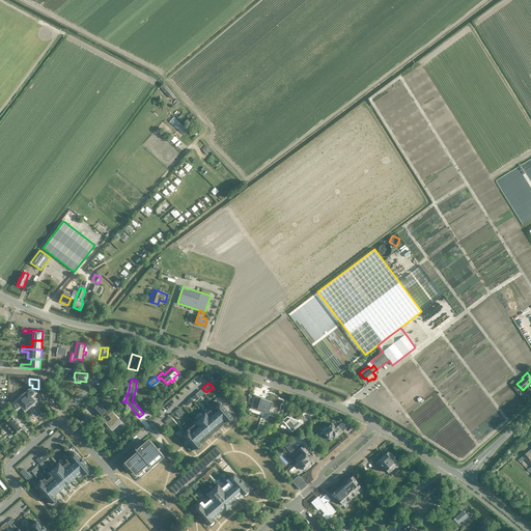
[(18,401),(12,406),(17,409),(20,406),(21,407),(22,406),(25,410),(26,410),(30,415),(32,413),(28,408),(35,401),(31,397),(32,396),(31,396),(35,393),(32,389),(27,393),(28,394),(19,401),(18,401)]
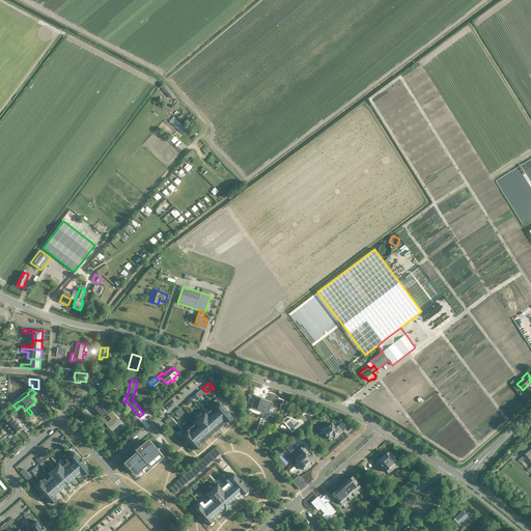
[(255,396),(253,404),(258,406),(257,409),(269,412),(272,402),(267,400),(255,396)]
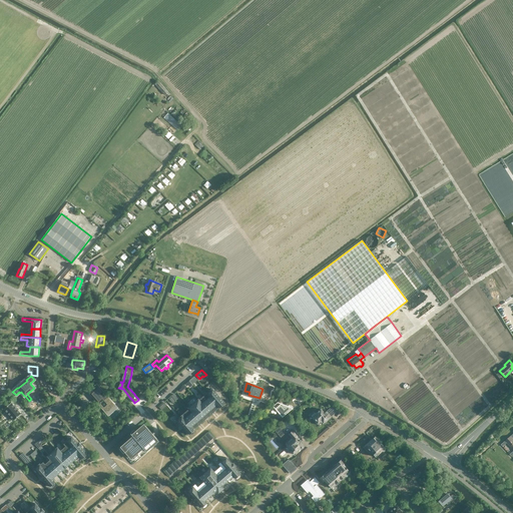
[(95,390),(90,395),(98,403),(99,402),(100,404),(104,401),(107,405),(103,408),(107,413),(114,407),(110,404),(111,403),(104,394),(102,396),(100,394),(102,392),(96,385),(93,388),(95,390)]
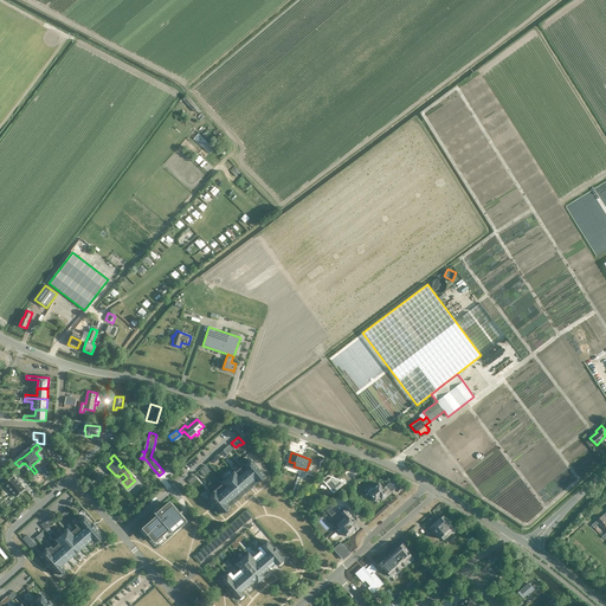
[(224,483),(208,496),(224,514),(224,513),(225,513),(227,513),(229,511),(229,509),(230,508),(229,507),(258,482),(259,482),(260,482),(263,482),(264,481),(264,478),(265,477),(265,476),(251,459),(236,472),(234,472),(234,471),(223,482),(224,483)]
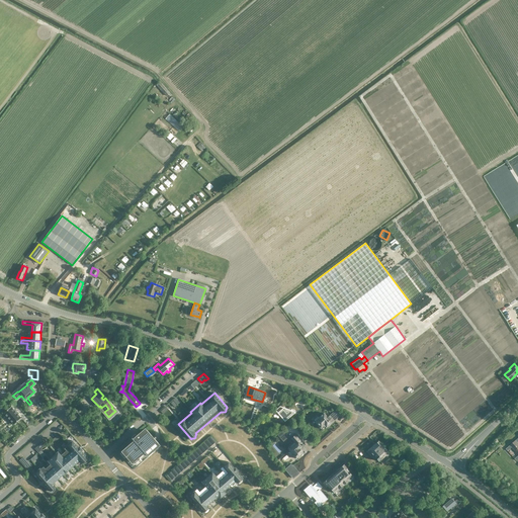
[(11,407),(4,413),(14,424),(21,418),(11,407)]
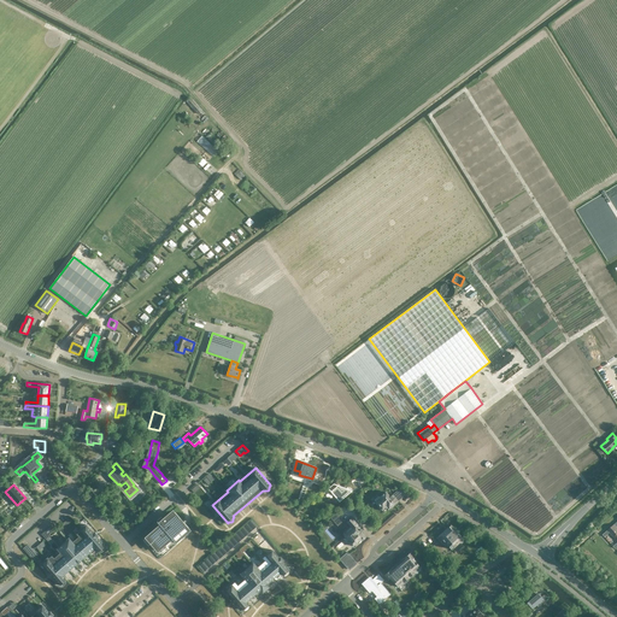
[(334,485),(328,488),(340,501),(352,491),(334,485)]
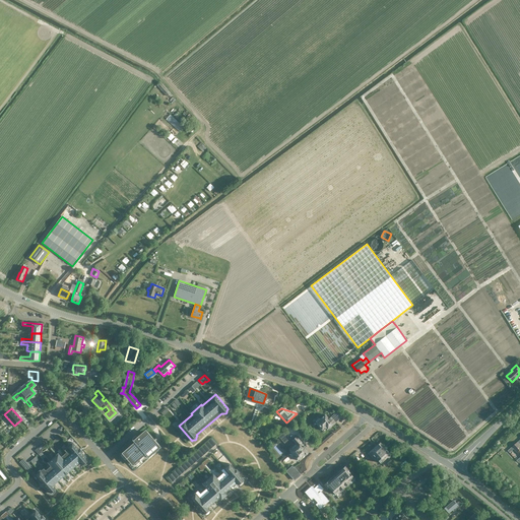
[(321,419),(317,424),(323,431),(326,428),(327,430),(335,423),(335,421),(341,416),(339,415),(336,413),(329,419),(325,414),(320,418),(321,419)]
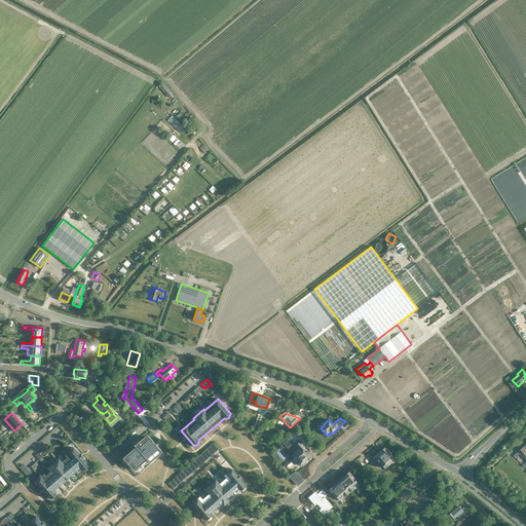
[(136,447),(121,459),(136,477),(140,474),(162,453),(158,449),(155,446),(155,445),(153,443),(148,437),(142,442),(141,441),(142,441),(141,440),(139,443),(136,446),(135,445),(134,445),(136,447)]
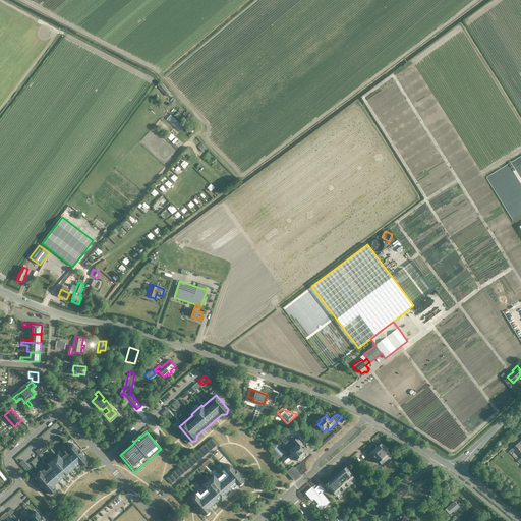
[(284,433),(280,438),(285,445),(290,441),(284,433)]
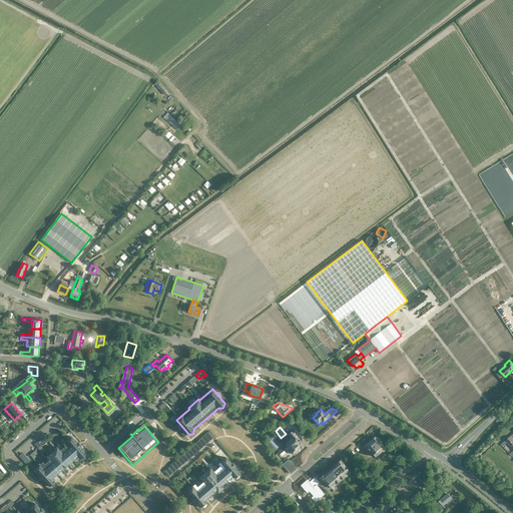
[(292,438),(286,443),(292,450),(291,451),(294,454),(295,453),(295,454),(300,449),(303,449),(304,448),(304,446),(302,443),(303,442),(293,431),(289,434),(292,438)]
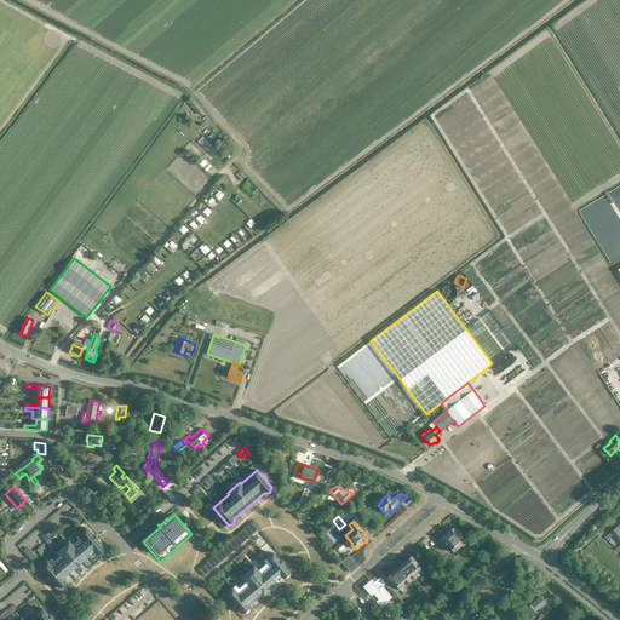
[(41,567),(49,575),(47,577),(51,581),(52,580),(53,580),(61,589),(62,587),(64,587),(65,586),(65,584),(67,583),(63,579),(64,579),(64,578),(78,567),(79,567),(81,564),(81,563),(96,551),(98,555),(99,555),(103,555),(104,552),(104,551),(104,550),(105,549),(98,540),(99,539),(96,535),(95,537),(86,527),(80,533),(80,534),(81,534),(78,537),(80,540),(73,545),(69,541),(57,551),(57,552),(58,552),(61,556),(55,562),(52,560),(50,562),(49,561),(41,567)]
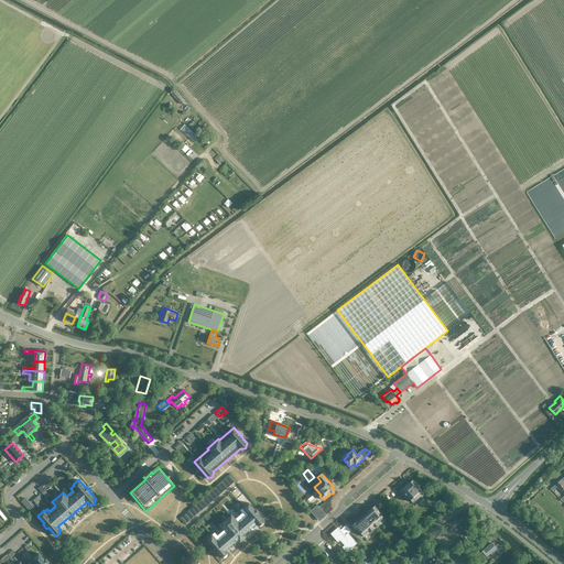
[(553,491),(557,487),(561,491),(563,488),(563,481),(562,479),(551,489),(553,491)]
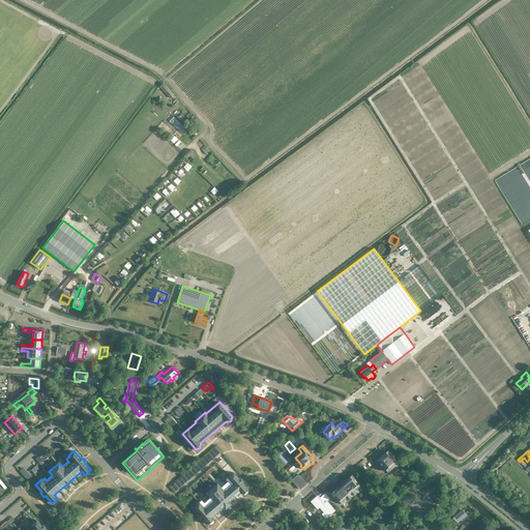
[(387,451),(375,462),(379,466),(381,464),(387,472),(398,463),(387,451)]
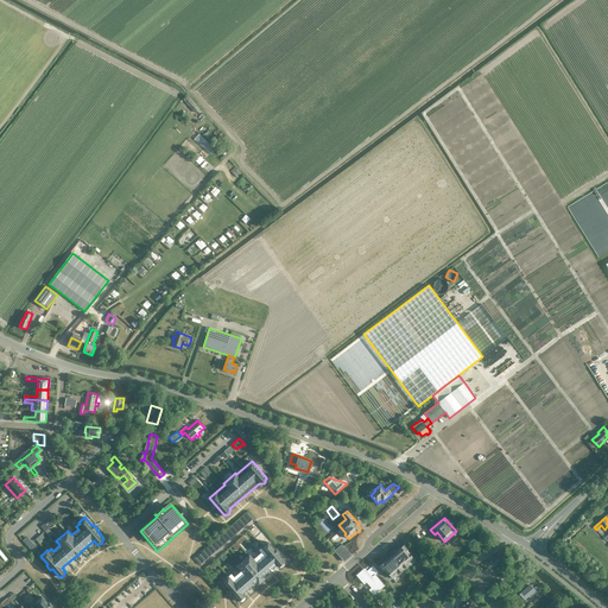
[(230,527),(226,532),(230,539),(236,534),(230,527)]
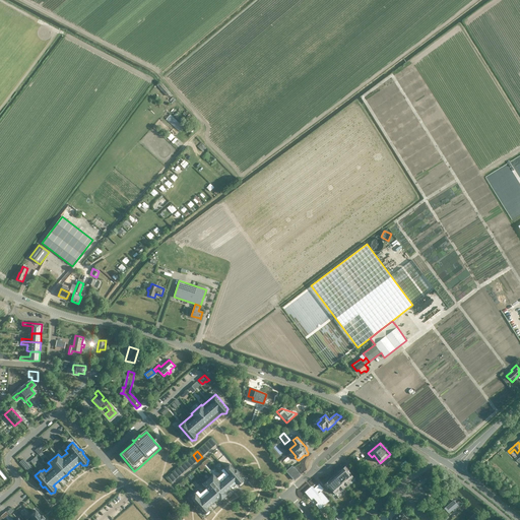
[(193,455),(186,461),(191,466),(197,461),(193,455)]
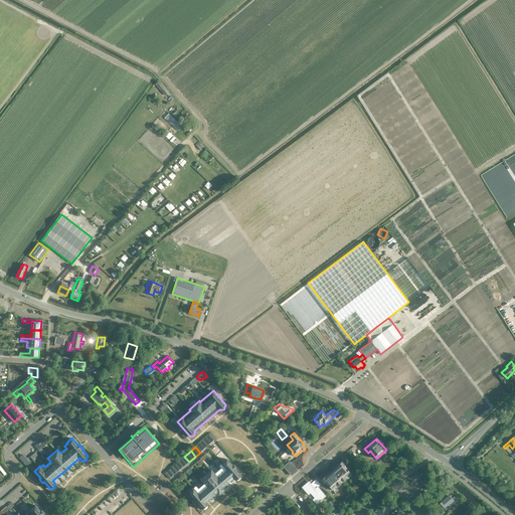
[(365,454),(360,457),(364,462),(369,458),(365,454)]
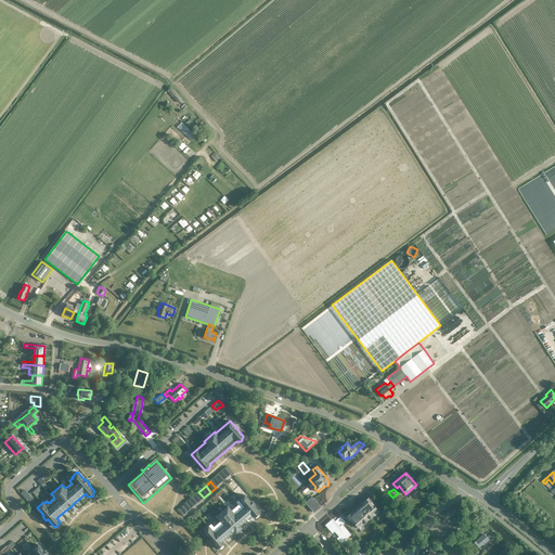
[(198,492),(192,498),(197,503),(204,498),(198,492)]
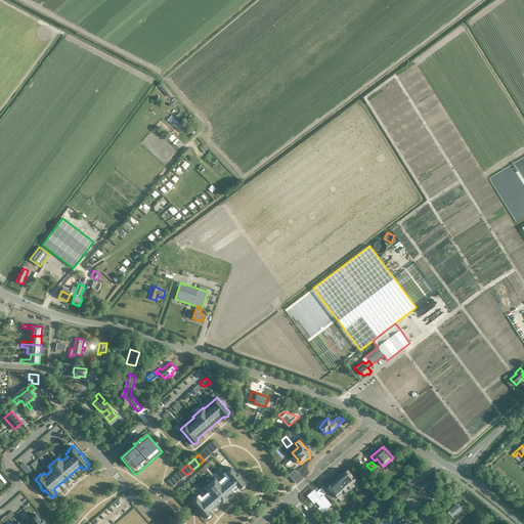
[(200,494),(192,501),(198,509),(197,510),(200,513),(201,512),(207,519),(208,518),(210,518),(211,517),(211,515),(212,514),(210,511),(221,501),(222,501),(224,504),(229,499),(227,496),(228,496),(227,495),(238,486),(241,489),(242,488),(244,488),(246,487),(246,485),(247,484),(241,477),(242,476),(238,473),(237,474),(236,473),(235,471),(231,467),(224,474),(226,476),(219,482),(216,478),(205,487),(209,492),(203,497),(201,496),(200,494)]
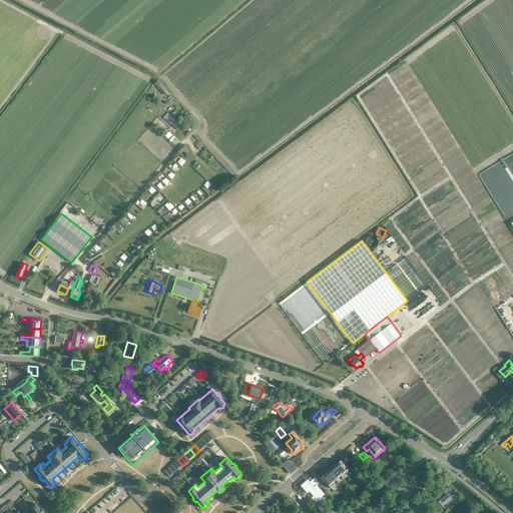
[(342,459),(331,469),(341,480),(350,472),(344,465),(345,463),(342,459)]
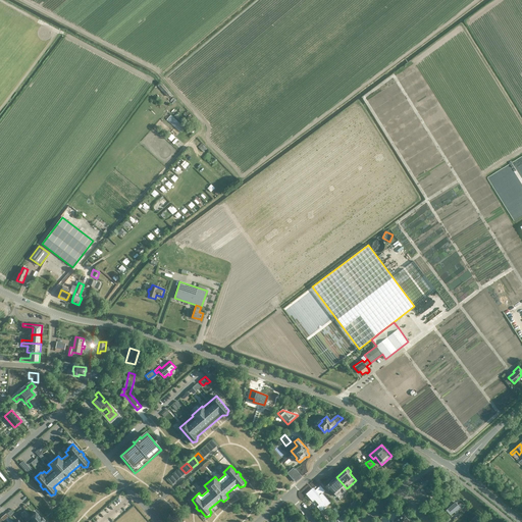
[(180,468),(174,473),(179,479),(186,473),(180,468)]
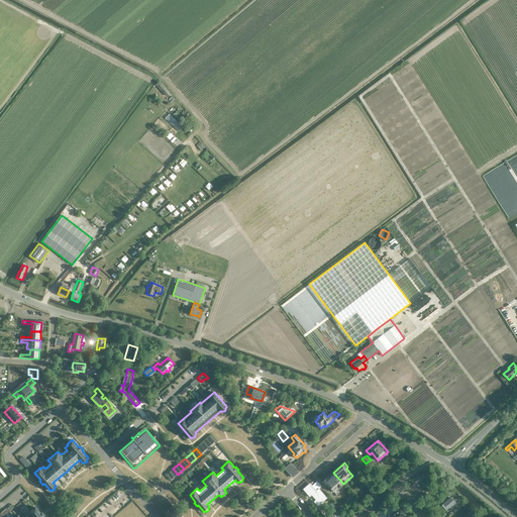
[(290,464),(285,469),(293,478),(299,473),(292,464),(292,466),(290,464)]
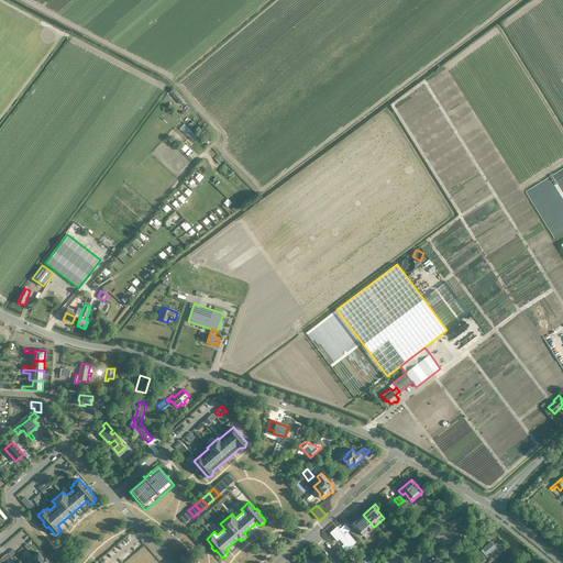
[(363,515),(351,525),(355,529),(356,528),(363,536),(374,527),(363,515)]
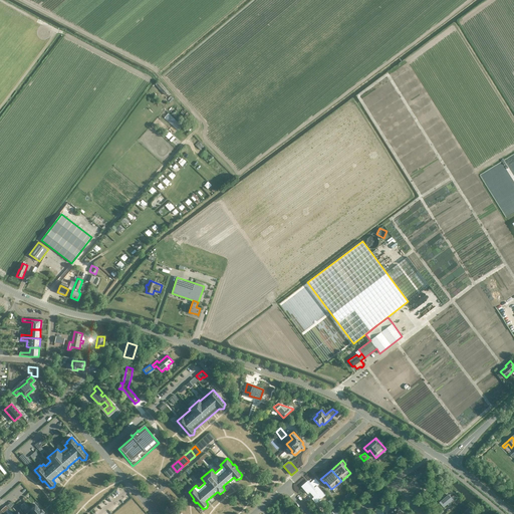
[(307,481),(301,486),(302,487),(308,494),(310,497),(320,489),(318,488),(321,486),(315,479),(309,484),(307,481)]
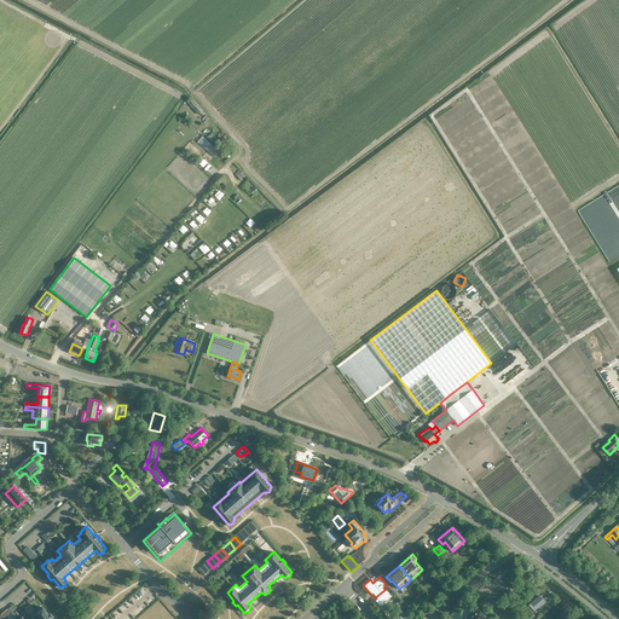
[(408,605),(410,607),(424,596),(422,593),(408,605)]
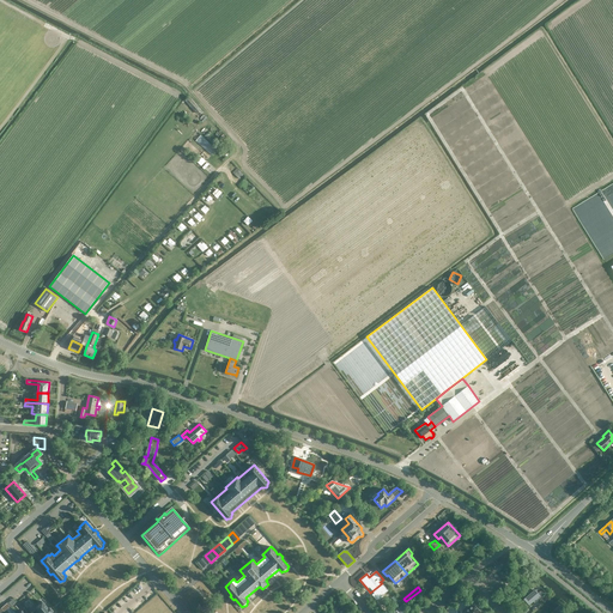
[(529,587),(523,593),(527,598),(525,599),(528,605),(533,600),(534,602),(541,596),(535,590),(533,592),(529,587)]
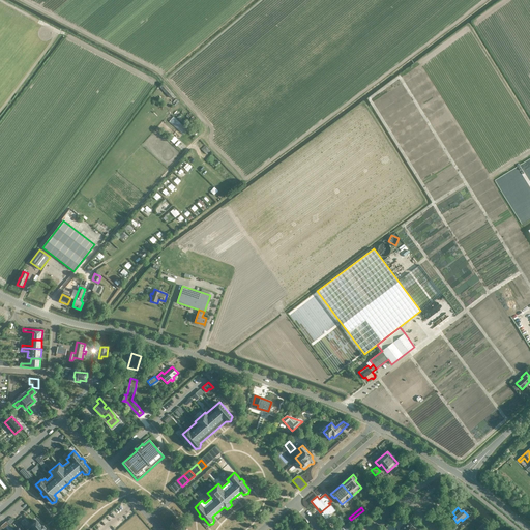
[(45,529),(47,529),(43,525),(42,527),(36,520),(31,525),(32,526),(27,529),(20,529),(19,529),(17,529),(45,529)]
